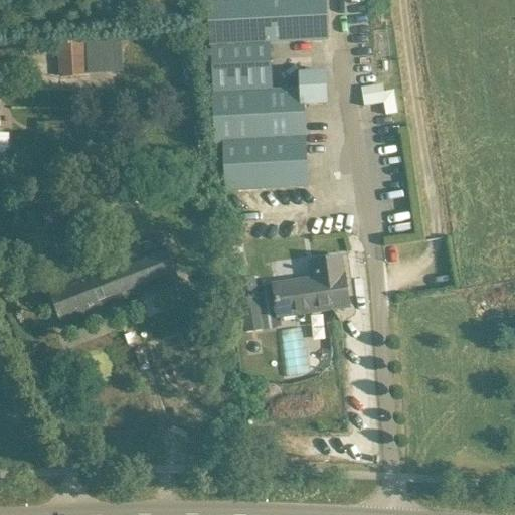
[(223,144),(225,171),(226,191),(307,186),(302,106),(325,104),(324,71),(299,73),(300,90),(272,91),(269,43),(327,40),(324,0),(207,0),(208,21),(207,21),(207,24),(208,24),(210,47),(210,67),(211,67),(212,95),(213,95),(215,144),(223,144)]
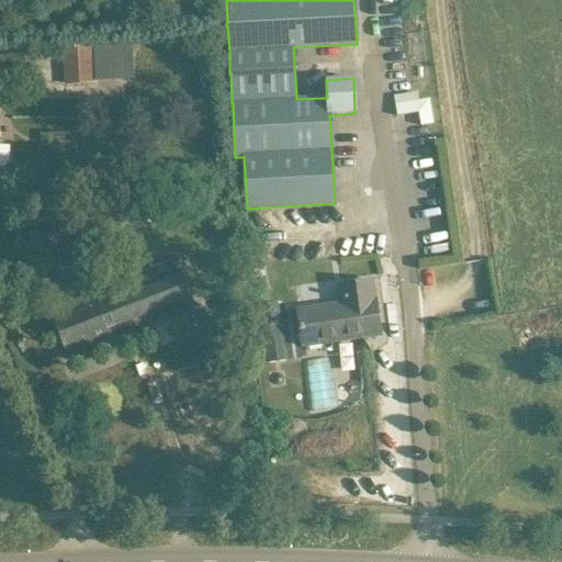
[(132,42),(102,44),(64,46),(66,85),(97,82),(97,81),(134,79),(132,42)]
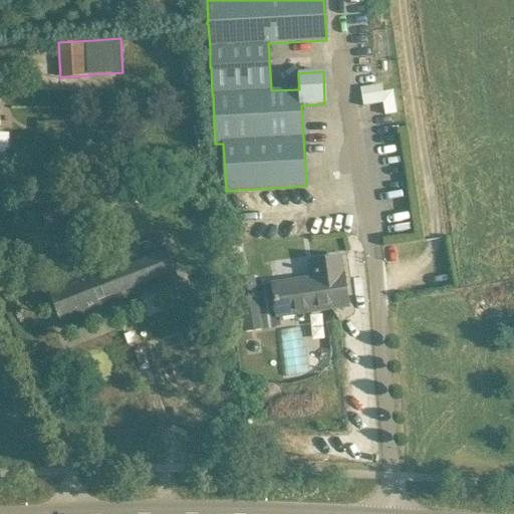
[(383,93),(361,96),(363,106),(383,103),(386,115),(396,113),(392,91),(383,93)]
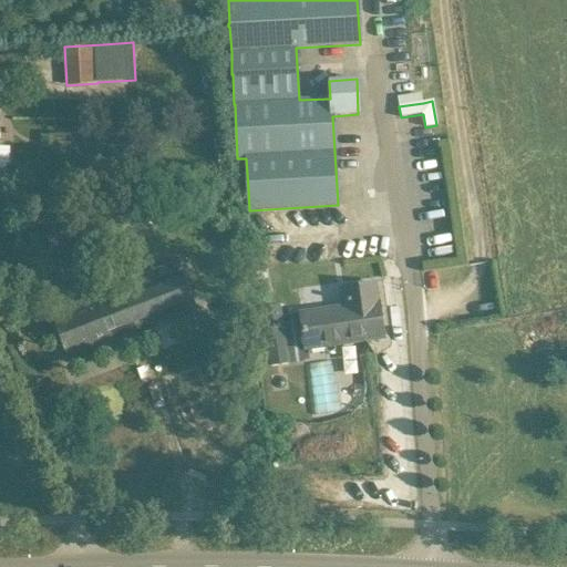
[(86,307),(74,311),(54,319),(68,356),(196,307),(188,287),(178,260),(82,297),(86,307)]
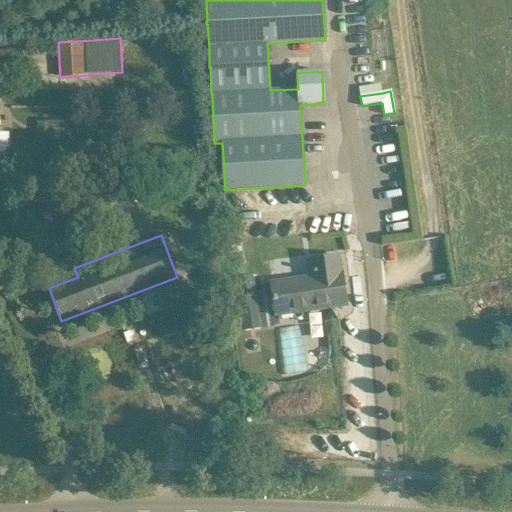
[(242,245),(232,246),(233,255),(235,266),(245,264),(243,253),(242,245)]
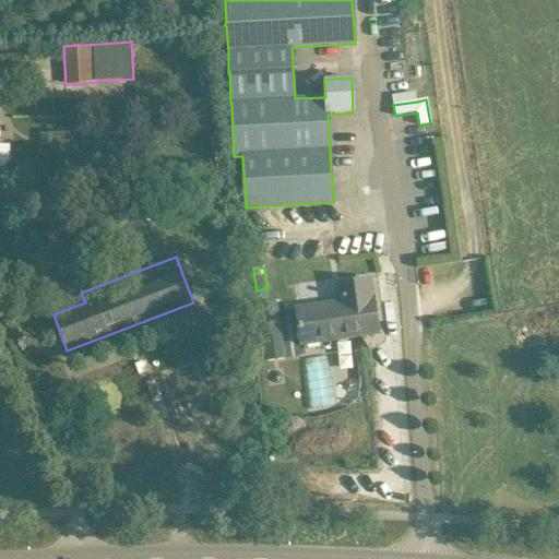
[(296,310),(298,322),(301,344),(378,333),(373,298),(371,298),(369,281),(339,285),(341,304),(296,310)]
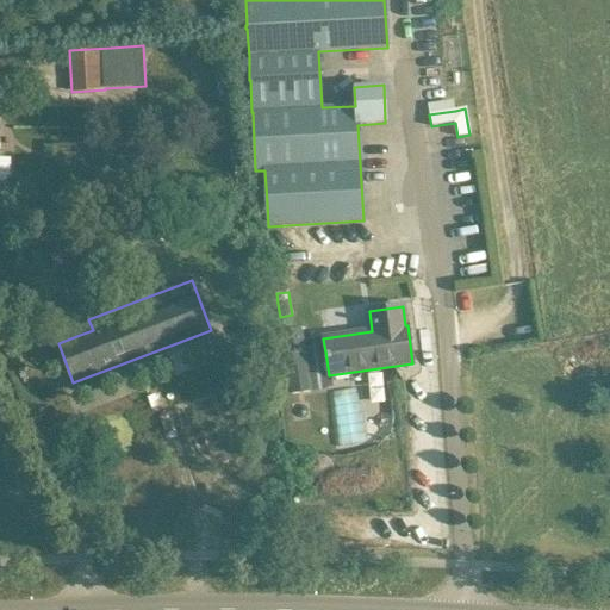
[(284,330),(291,380),(309,377),(303,328),(284,330)]
